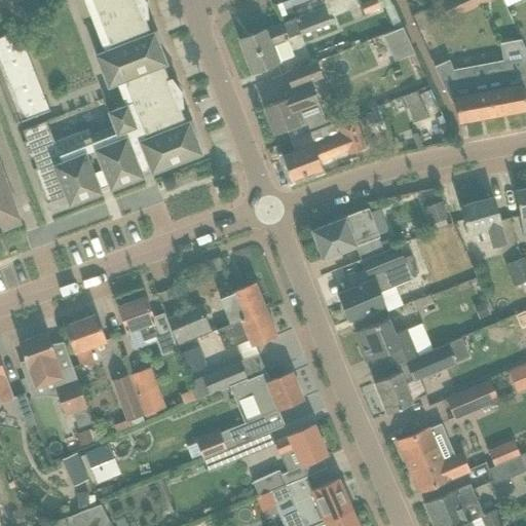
[(83,0),(104,51),(96,54),(108,85),(116,82),(125,105),(108,112),(114,126),(90,136),(88,128),(53,142),(45,121),(22,130),(25,141),(22,142),(29,159),(32,158),(36,167),(33,168),(45,202),(65,195),(68,204),(100,192),(98,187),(108,184),(110,188),(141,176),(139,172),(149,167),(151,173),(193,155),(187,139),(194,137),(188,121),(185,122),(179,107),(178,108),(173,95),(174,95),(174,92),(173,94),(167,80),(168,80),(162,65),(165,64),(159,48),(153,50),(147,36),(152,34),(153,36),(154,35),(153,32),(150,33),(144,17),(143,17),(138,5),(139,5),(139,3),(137,3),(136,0),(83,0)]
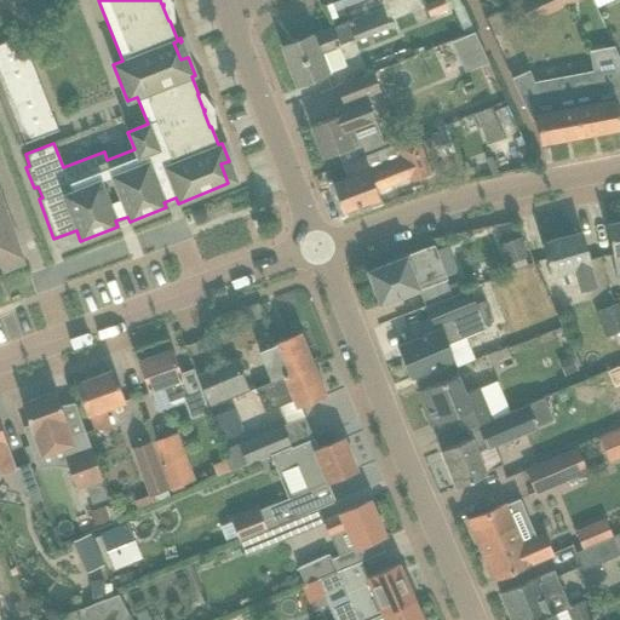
[(442,0),(430,0),(424,3),(430,15),(446,7),(442,0)]
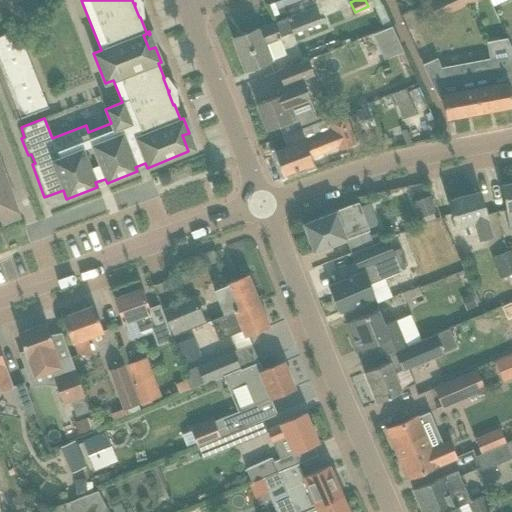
[(458,0),(435,0),(430,3),(437,18),(462,6),(458,0)]
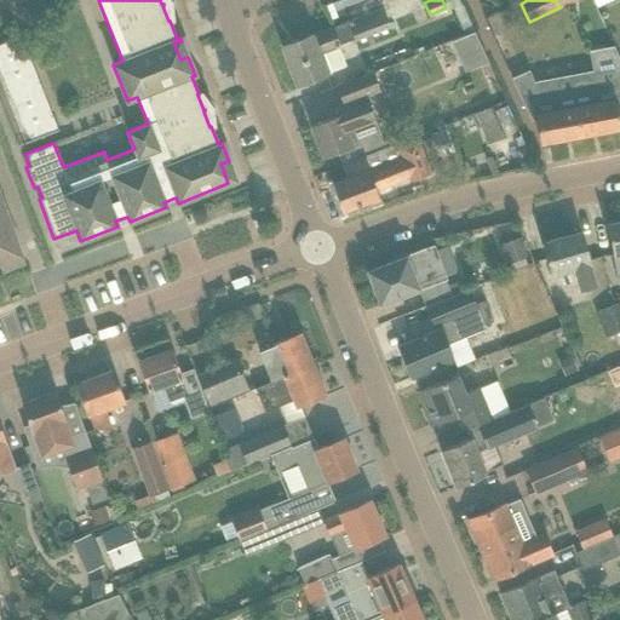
[(389,27),(383,9),(281,47),(297,85),(345,67),(338,47),(339,47),(338,45),(355,39),(366,35),(389,27)]
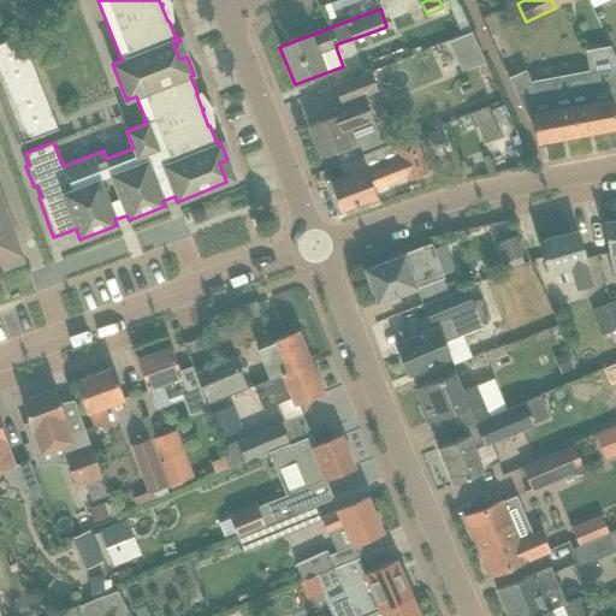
[(471,31),(449,41),(462,71),(484,60),(471,31)]
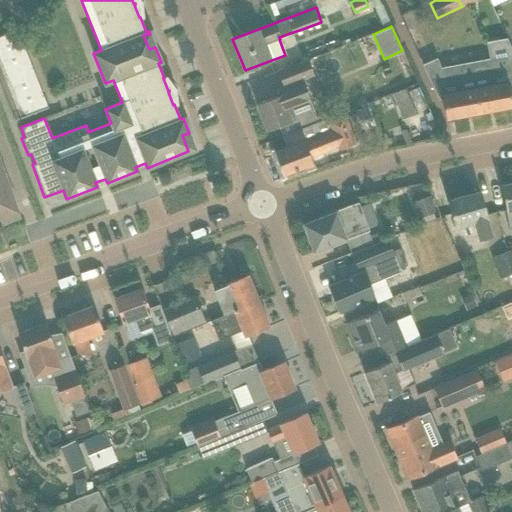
[(0,66),(20,118),(19,118),(20,119),(48,108),(48,107),(47,107),(17,31),(18,30),(18,29),(0,36),(0,66)]
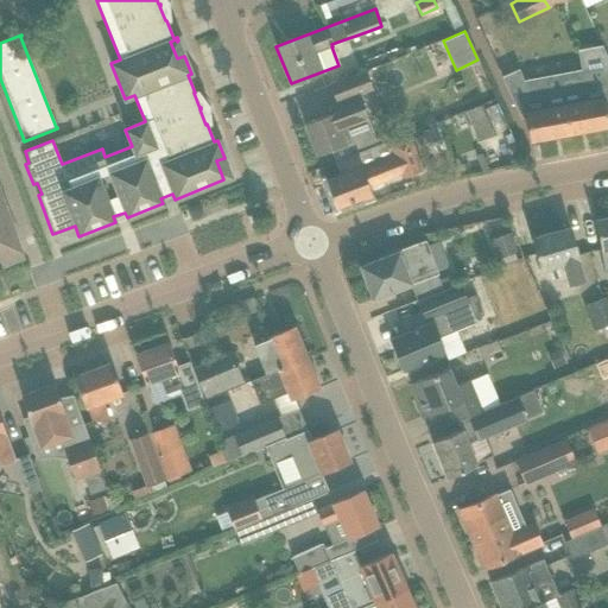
[(607,107),(607,68),(578,74),(580,76),(589,131),(607,126),(607,122),(606,108),(607,107)]
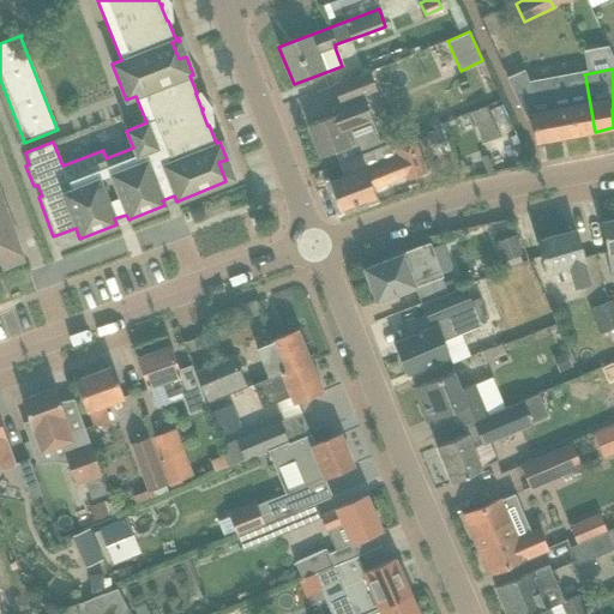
[(555,139),(546,84),(527,88),(523,70),(506,78),(524,115),(530,114),(535,143),(555,139)]
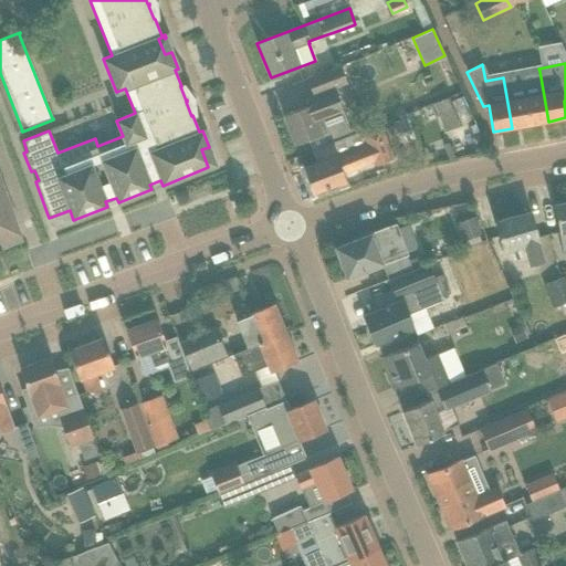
[(327,132),(323,119),(344,112),(335,88),(347,83),(342,66),(327,72),(306,80),(313,96),(306,98),(310,105),(283,115),(294,145),(323,134),(327,132)]
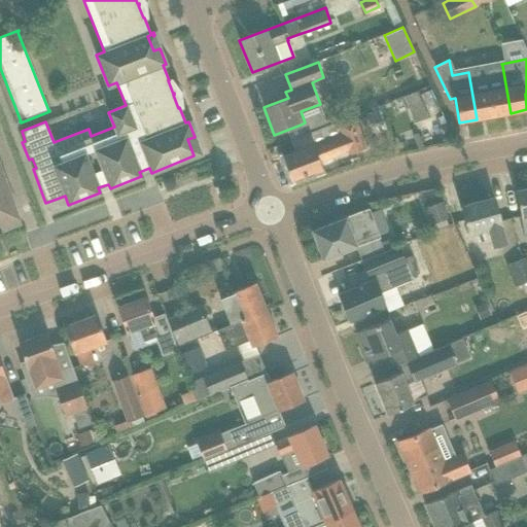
[(511,113),(502,66),(485,69),(494,116),(511,113)]
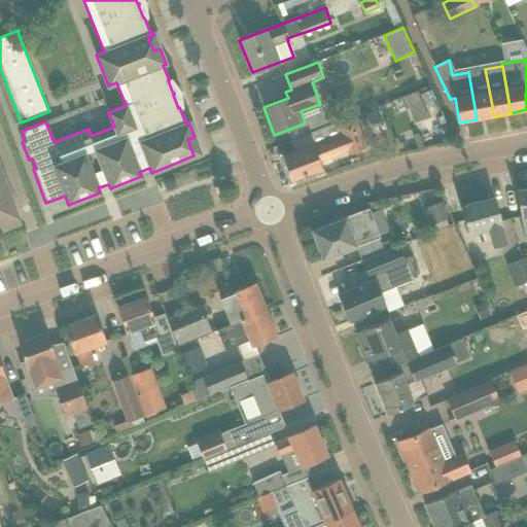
[(494,116),(485,69),(468,72),(477,119),(494,116)]
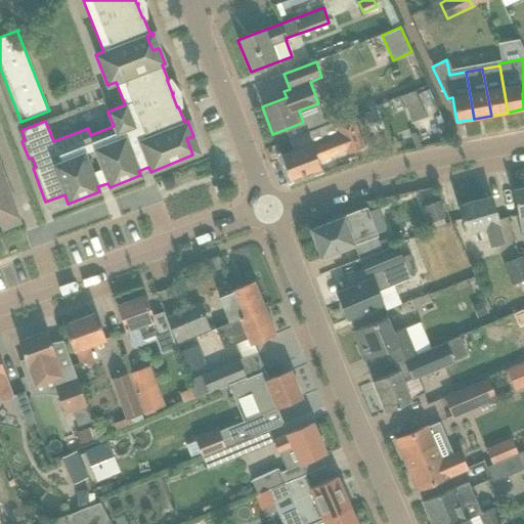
[(400,96),(411,122),(427,117),(415,90),(400,96)]
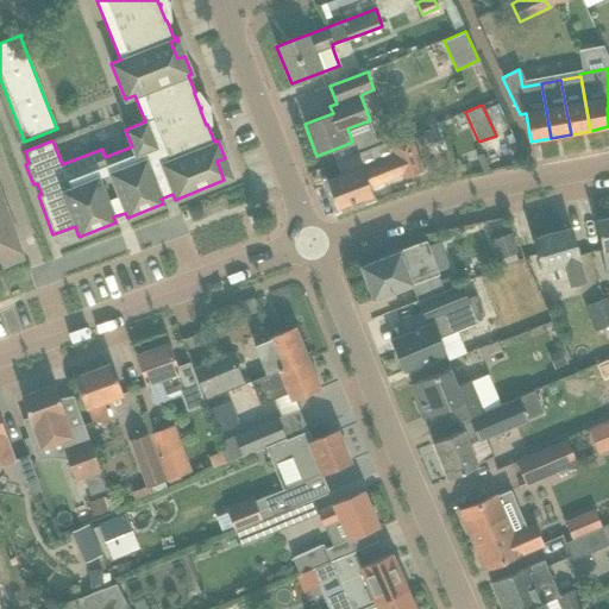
[(334,162),(340,176),(327,181),(337,208),(372,194),(370,188),(400,176),(401,179),(422,170),(408,133),(334,162)]
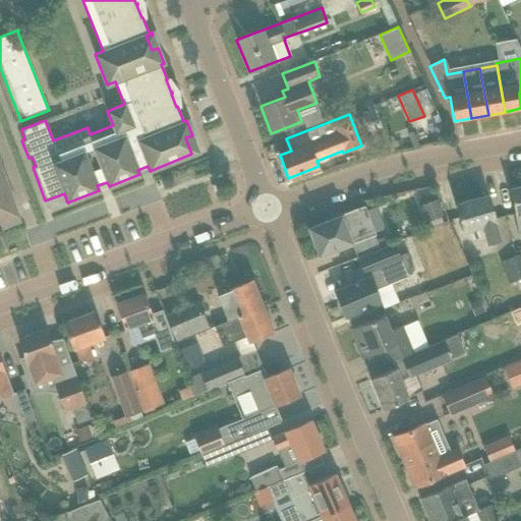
[(0,225),(1,228),(20,221),(0,164),(0,225)]
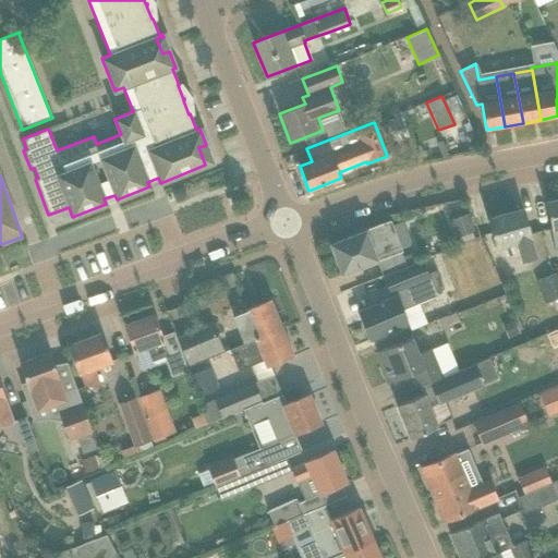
[(557,199),(546,202),(549,223),(552,230),(554,247),(555,250),(557,249),(557,199)]
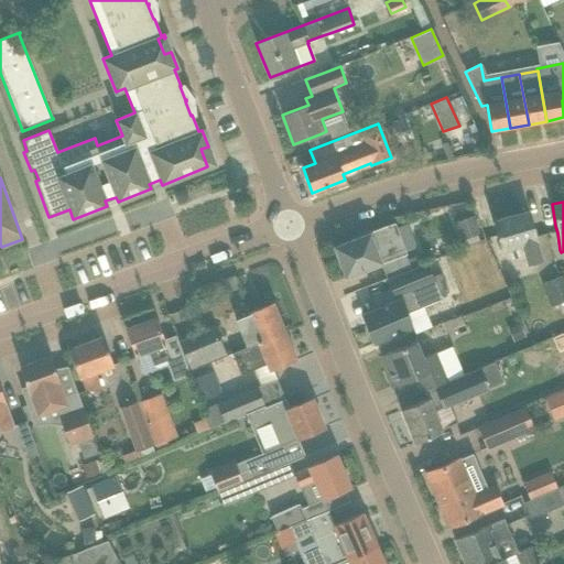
[(502,251),(522,245),(528,263),(542,260),(528,212),(494,221),(502,251)]
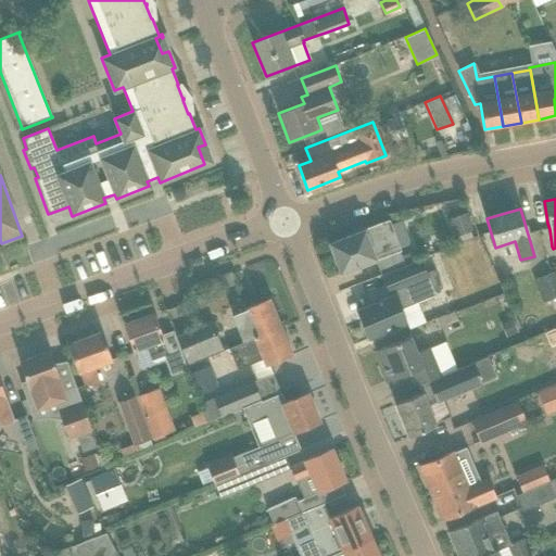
[(465,213),(450,219),(455,236),(471,229),(465,213)]
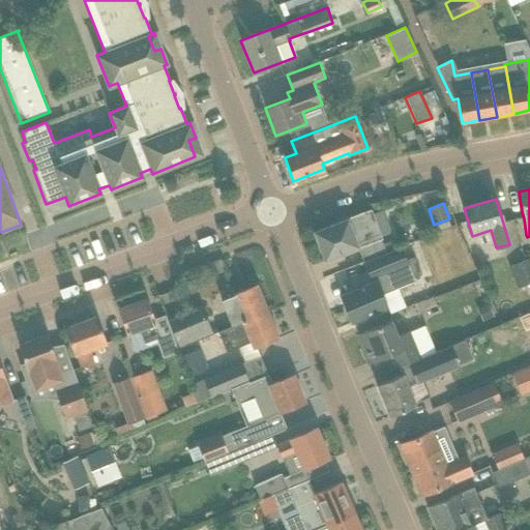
[(381,209),(371,213),(381,236),(390,232),(381,209)]
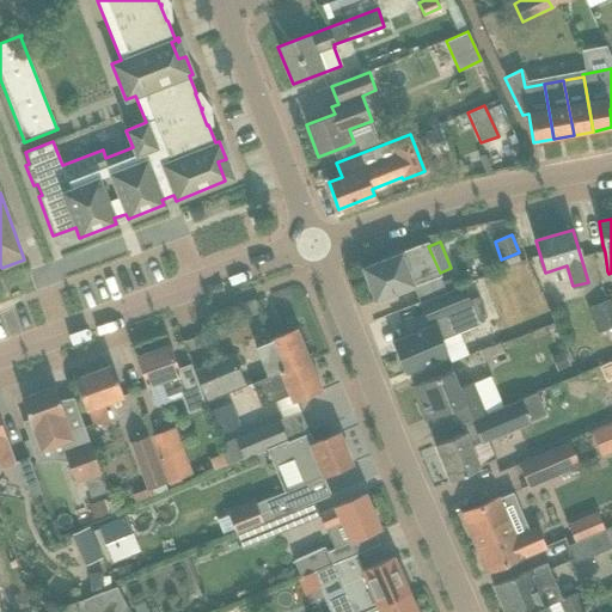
[(362,268),(374,299),(439,275),(427,244),(362,268)]
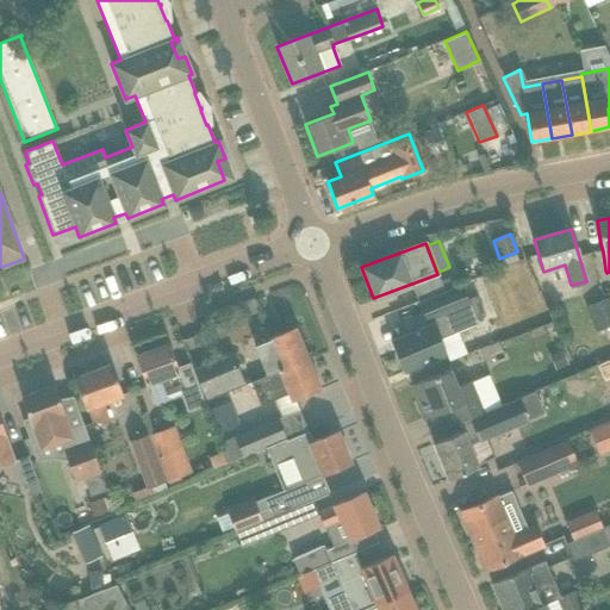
[(453,275),(440,280),(443,290),(458,285),(453,275)]
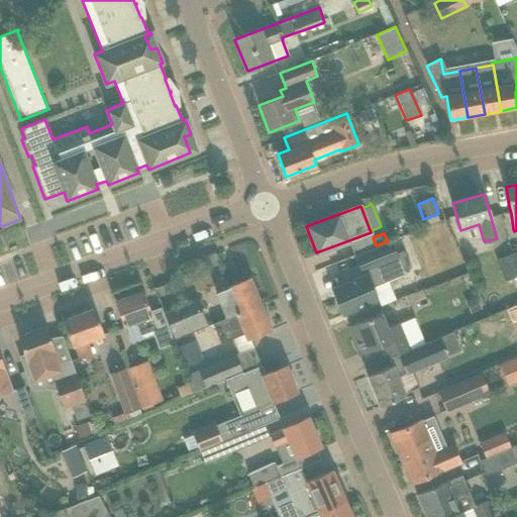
[(363,276),(331,289),(341,315),(378,301),(373,288),(405,275),(391,241),(354,256),(363,276)]
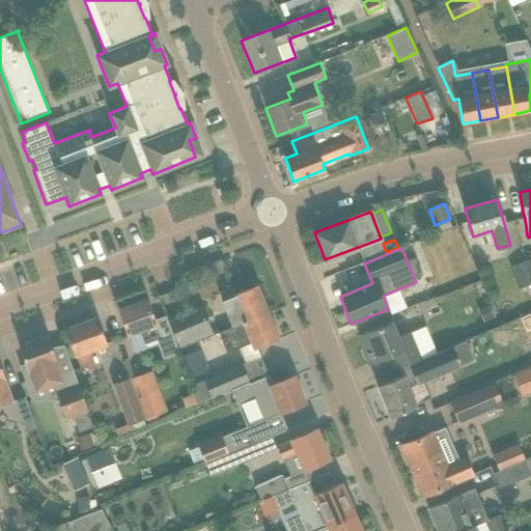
[(221,260),(210,263),(214,275),(225,271),(221,260)]
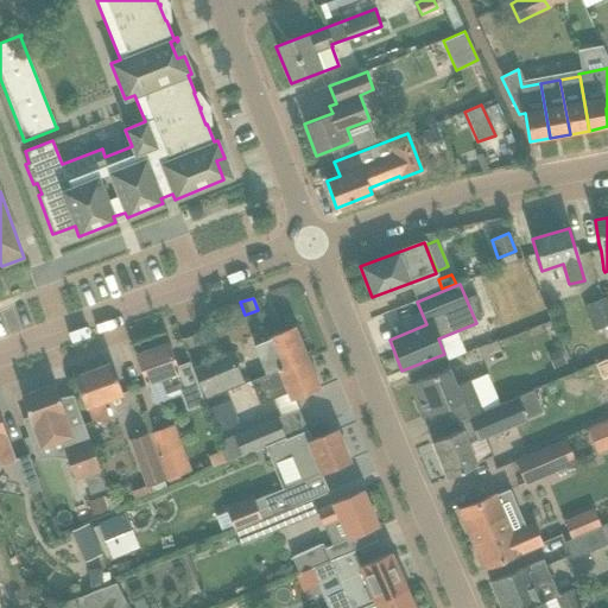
[(261,365),(266,374),(306,358),(293,327),(253,343),(261,365)]
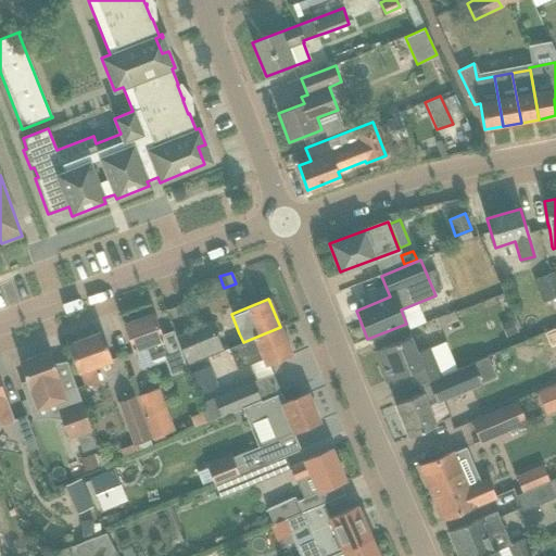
[(168,355),(153,314),(124,324),(140,369),(156,363),(155,359),(168,355)]
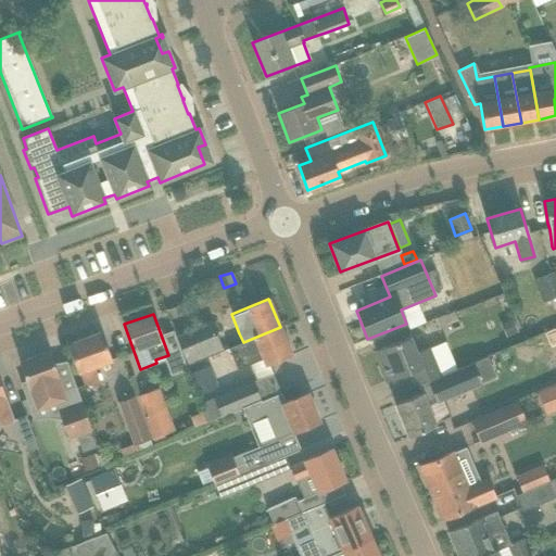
[(512,319),(501,325),(507,337),(518,332),(512,319)]
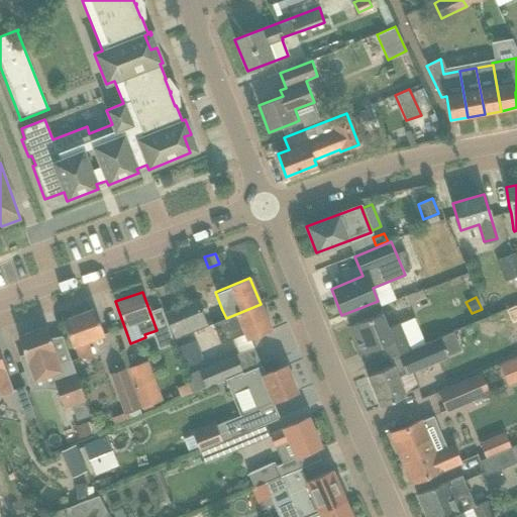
[(164,314),(175,339),(206,326),(196,301),(164,314)]
